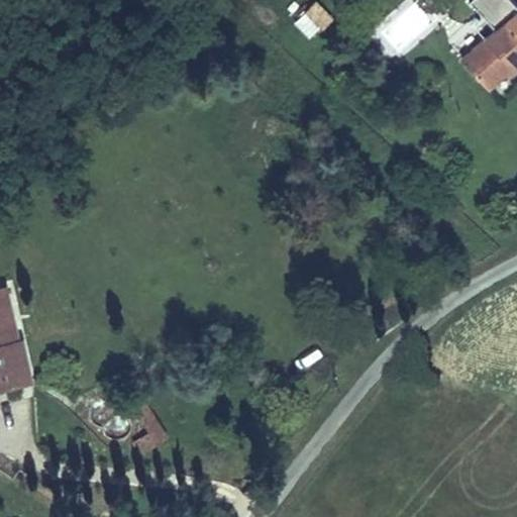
[(307,39),(331,18),(315,0),(314,0),(291,21),(307,39)]
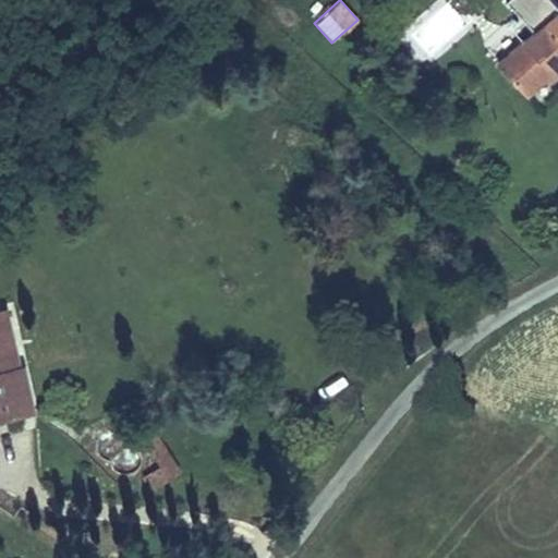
[(543,0),(502,0),(498,3),(516,24),(529,37),(488,69),(498,80),(507,91),(516,99),(557,63),(557,61),(557,29),(548,20),(556,13),(543,0)]
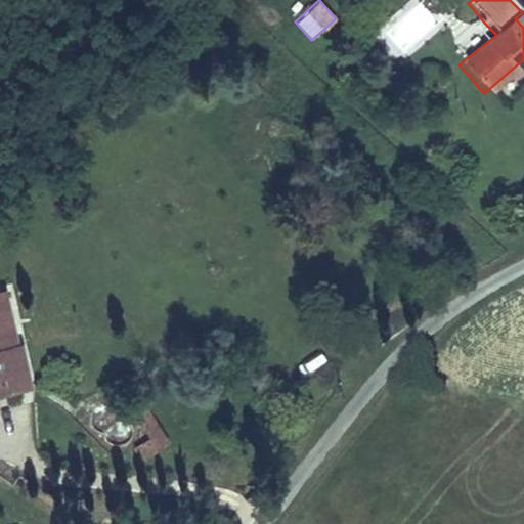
[(496,35),(484,23),(438,61),(459,84),(468,75),(459,64),(496,35)]
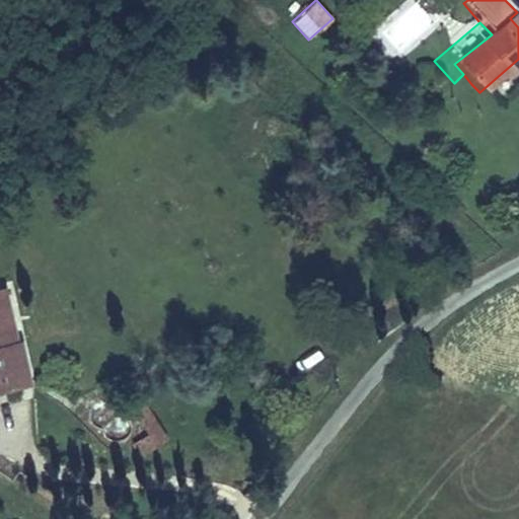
[(518,79),(518,60),(518,59),(479,92),(471,84),(462,93),(483,114),(518,79)]
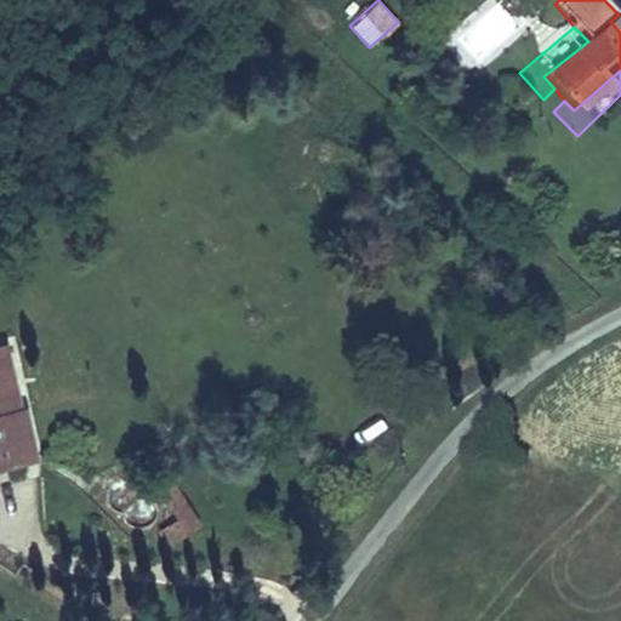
[(13,337),(0,342),(0,347),(12,403),(28,398),(13,337)]
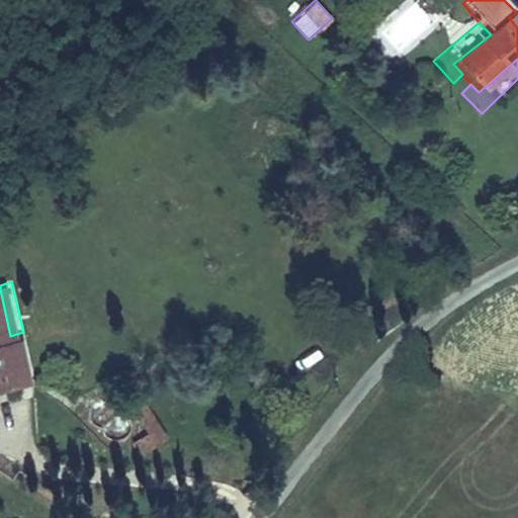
[(10,336),(0,289),(0,383),(34,375),(23,332),(10,336)]
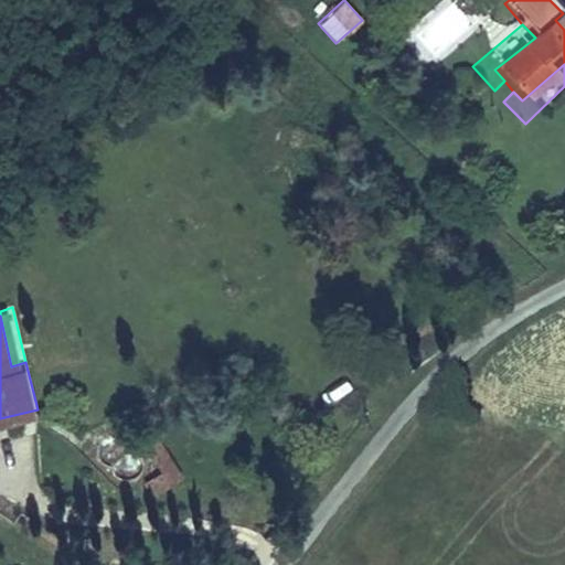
[(153,496),(182,477),(160,443),(131,461),(153,496)]
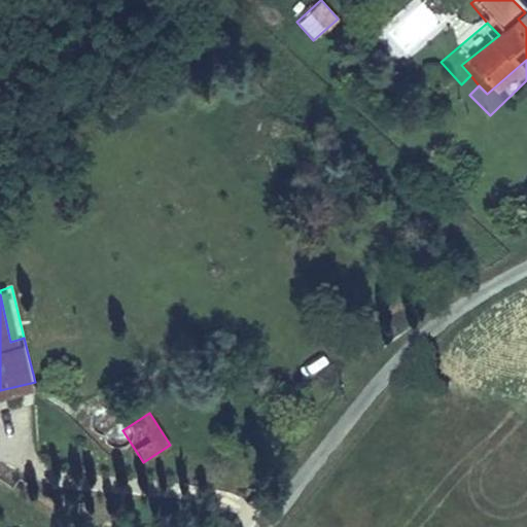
All buildings are outlined.
